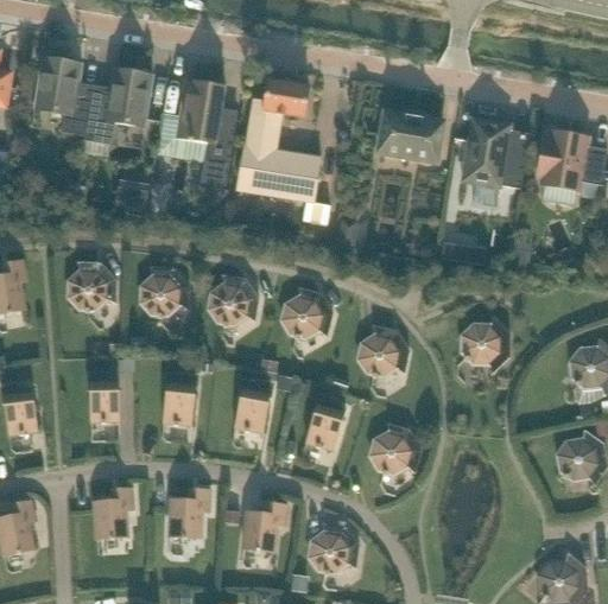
[(77,90),(82,63),(43,56),(35,108),(65,113),(63,129),(86,133),(92,93),(77,90)]
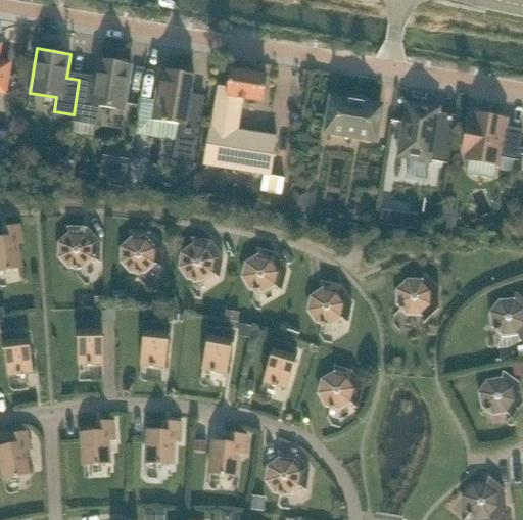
[(125,108),(131,63),(97,58),(94,83),(79,80),(74,114),(73,119),(95,123),(98,104),(125,108)]
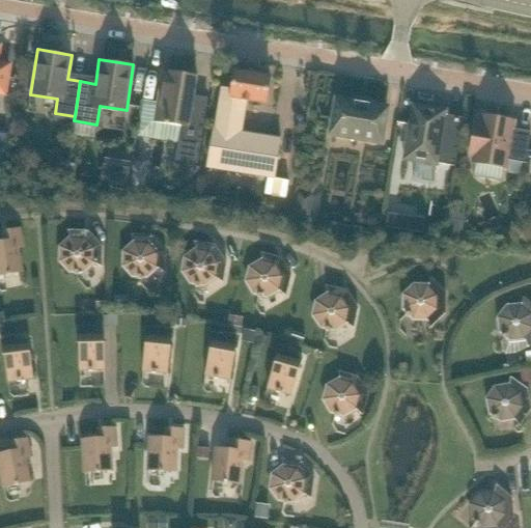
[(0,61),(0,90),(4,91),(8,63),(0,61)]
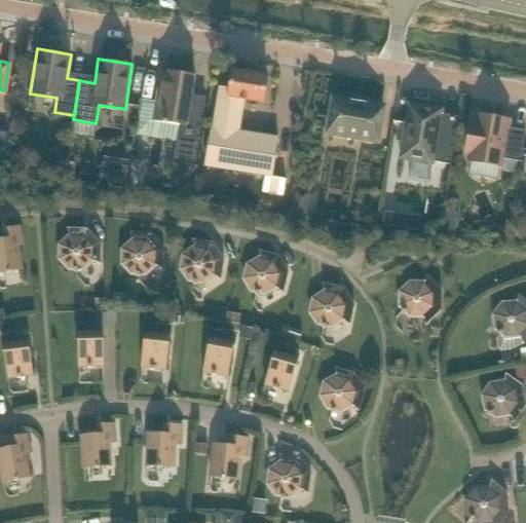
[(267,73),(236,69),(232,68),(229,87),(221,86),(208,163),(270,175),(276,136),(229,127),(235,96),(263,101),(267,73)]
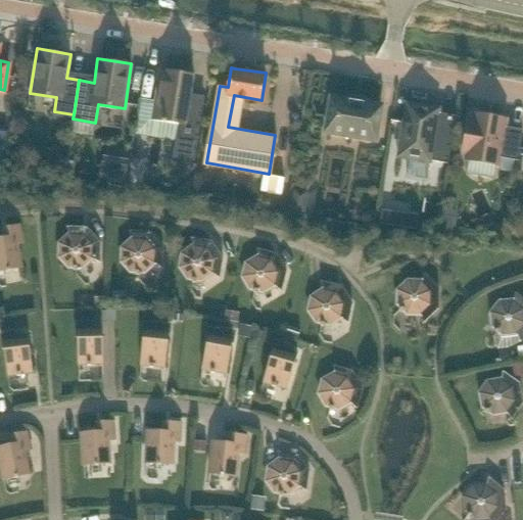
[(159,68),(151,116),(162,119),(162,120),(165,121),(167,119),(179,121),(177,135),(174,154),(193,157),(196,138),(202,102),(189,100),(190,92),(193,74),(159,68)]
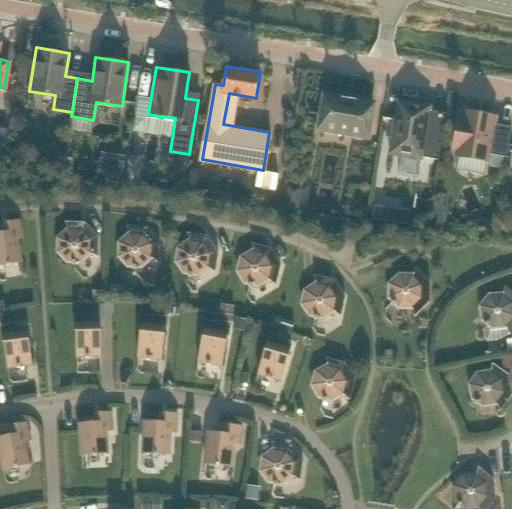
[(367,135),(373,101),(324,93),(319,127),(367,135)]
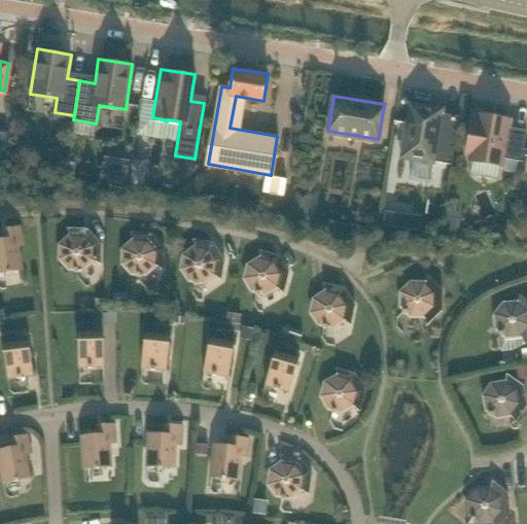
[(434,110),(435,106),(414,103),(413,109),(409,108),(403,138),(411,139),(408,158),(433,162),(434,160),(452,163),(459,114),(434,110)]
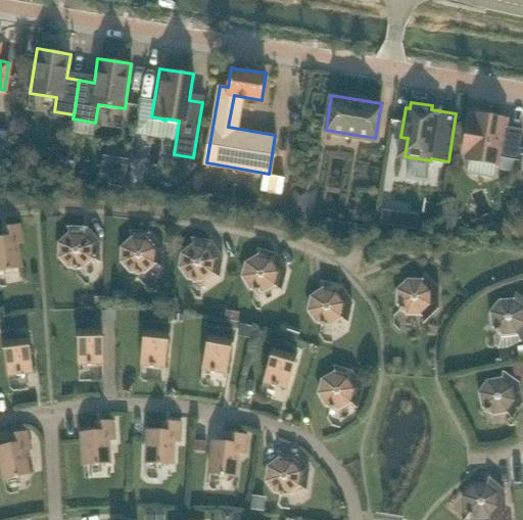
[(504,125),(505,117),(474,112),(473,120),(468,119),(463,149),(468,150),(467,157),(497,162),(498,155),(517,158),(522,128),(504,125)]
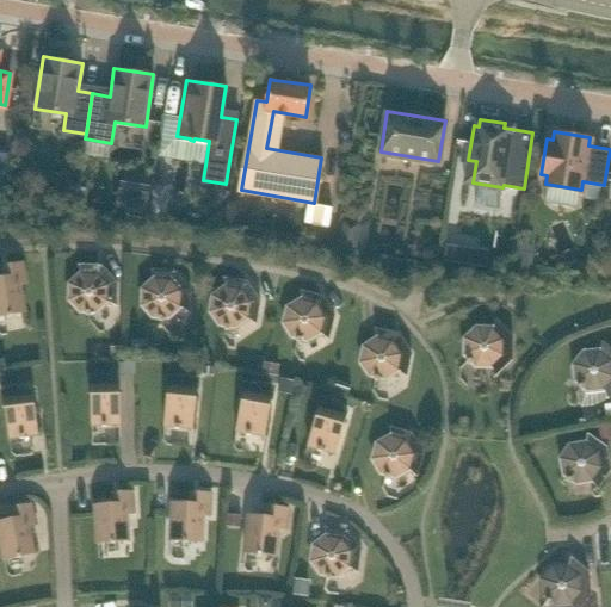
[(149,179),(119,175),(116,204),(144,209),(149,179)]
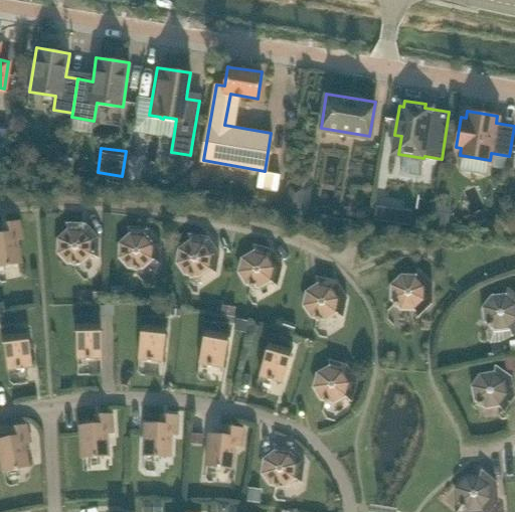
[(138,182),(142,157),(130,155),(126,180),(138,182)]
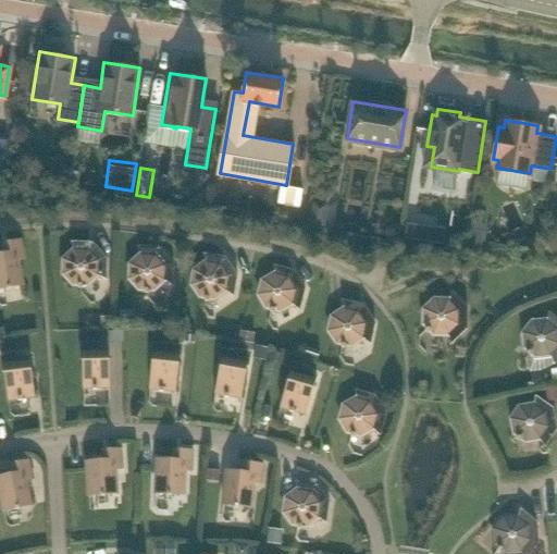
[(481,237),(483,222),(472,220),(470,235),(481,237)]
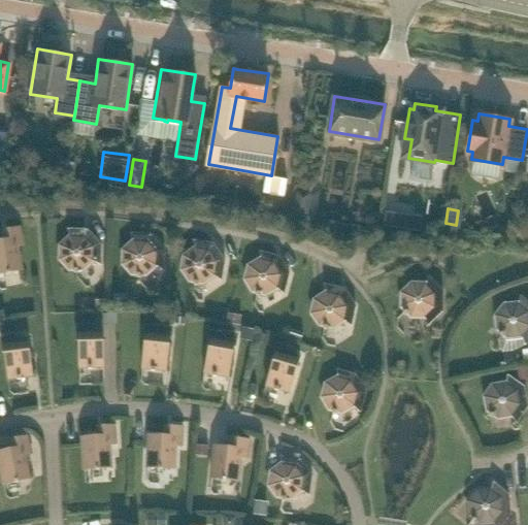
[(17,244),(24,243),(20,225),(8,227),(10,237),(0,238),(0,271),(3,271),(4,272),(9,271),(9,270),(22,267),(17,244)]
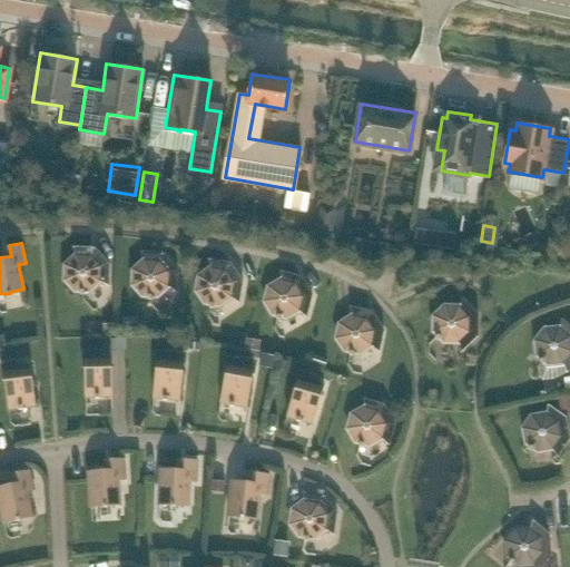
[(109,262),(95,245),(72,244),(72,246),(76,254),(65,264),(65,279),(75,290),(80,290),(80,292),(85,292),(85,290),(89,290),(100,280),(108,283),(109,283),(109,262)]
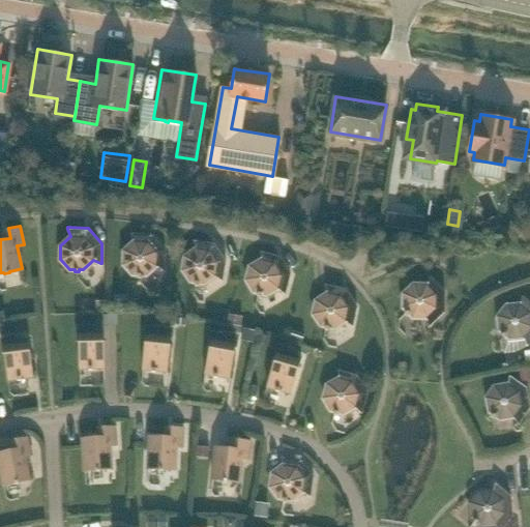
[(165,247),(151,233),(130,232),(130,233),(131,233),(134,240),(123,250),(123,263),(133,273),(137,273),(137,276),(141,276),(142,273),(146,274),(156,265),(163,268),(165,268),(165,247)]
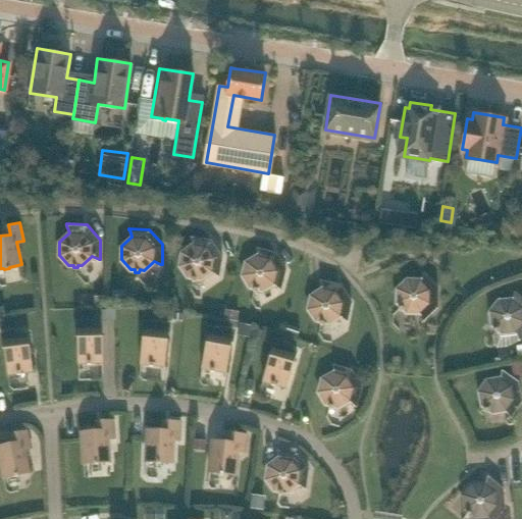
[(222,255),(211,239),(191,235),(191,237),(192,237),(193,244),(181,252),(179,265),(188,276),(192,276),(192,279),(196,279),(196,277),(201,278),(212,270),(218,274),(218,275),(219,275),(222,255)]
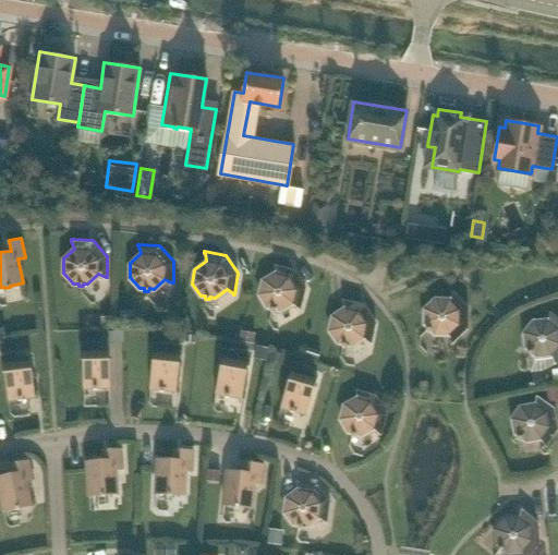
[(306,287),(295,268),(274,263),(274,264),(275,264),(275,273),(263,279),(259,293),(267,306),(271,308),(270,310),(275,311),(276,309),(280,310),(293,302),(299,306),(299,308),(301,308),(306,287)]
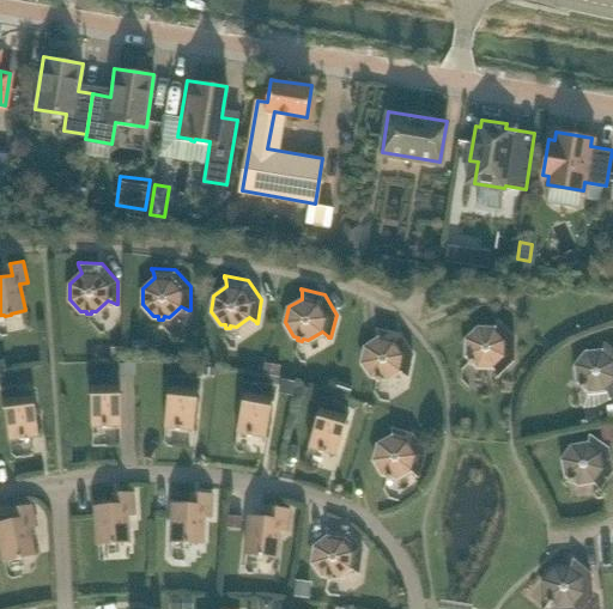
[(514,359),(514,335),(498,318),(497,318),(497,320),(493,327),(478,327),(466,339),(466,354),(469,358),(467,360),(471,364),(473,361),(477,365),(492,365),(496,373),(495,375),(496,376),(514,359)]
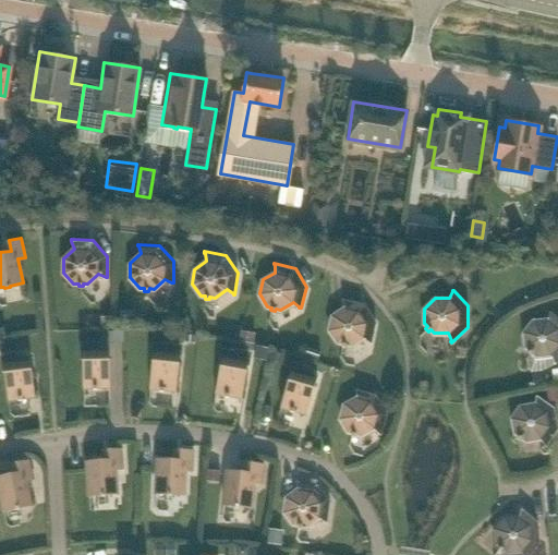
[(376,321),(364,302),(343,298),(342,299),(343,300),(344,308),(332,315),(329,329),(337,341),(342,342),(341,346),(346,346),(347,344),(351,345),(363,337),(370,341),(371,342),(376,321)]
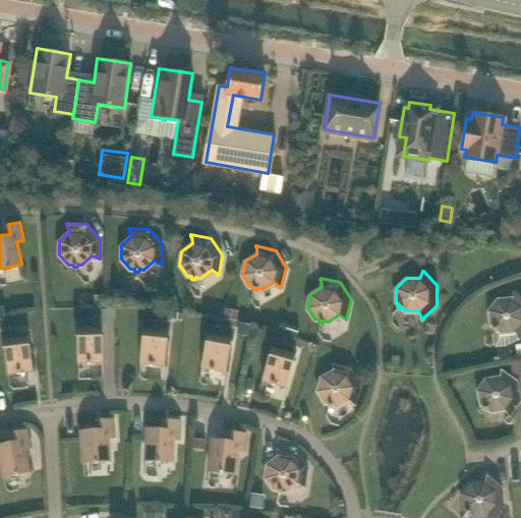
[(520,334),(520,295),(514,289),(513,290),(513,291),(511,298),(498,299),(488,309),(490,323),(494,326),(493,328),(496,331),(497,329),(501,332),(514,330),(517,337),(518,338),(520,334)]
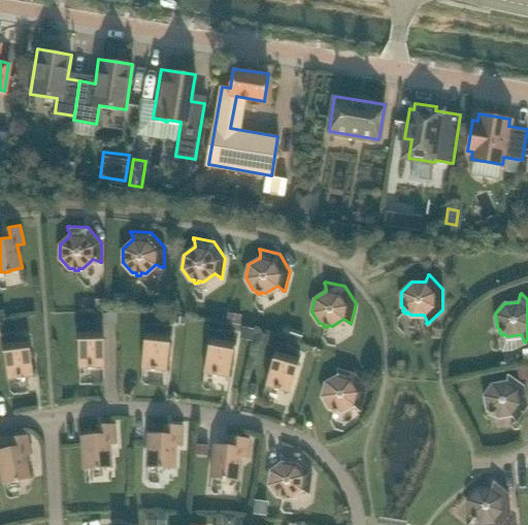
[(103,327),(90,327),(90,322),(75,323),(76,338),(78,338),(78,366),(88,366),(88,367),(92,367),(92,365),(104,365),(103,327)]
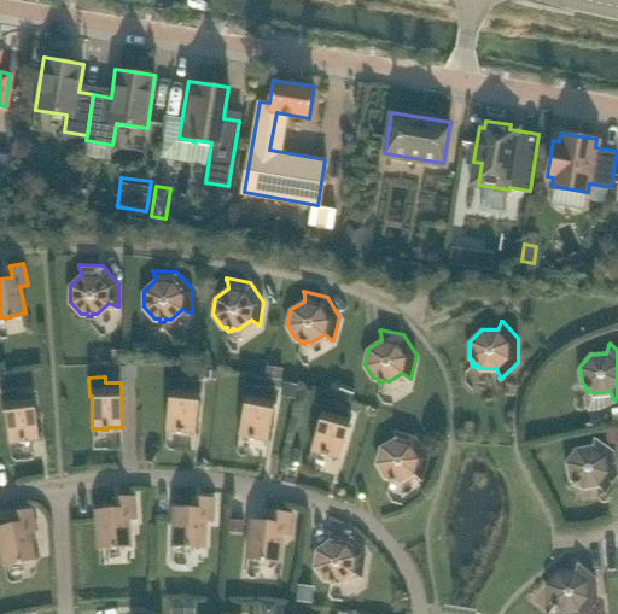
[(185,385),(186,379),(169,378),(167,396),(169,396),(165,428),(176,430),(176,431),(181,431),(181,430),(196,431),(199,386),(185,385)]
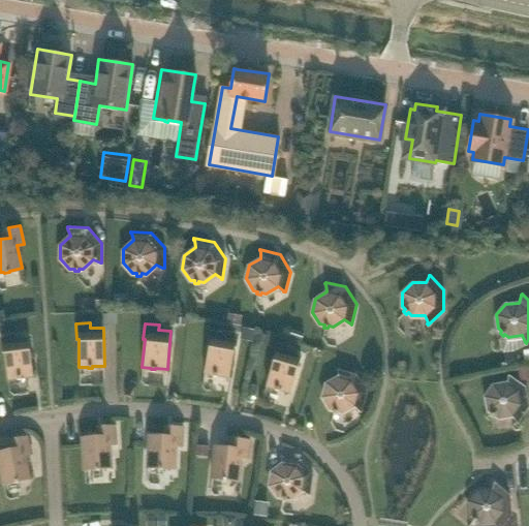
[(223,336),(224,331),(210,329),(207,344),(209,344),(204,371),(213,373),(213,374),(217,375),(217,374),(228,376),(236,338),(223,336)]
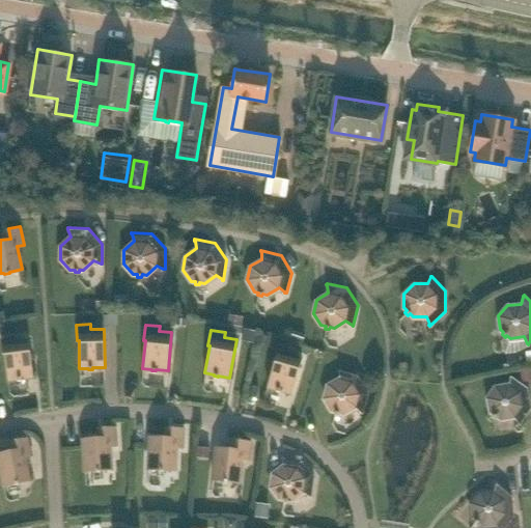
[(28,338),(16,339),(15,334),(0,336),(2,352),(4,352),(7,380),(18,378),(18,380),(21,379),(21,378),(33,376),(28,338)]
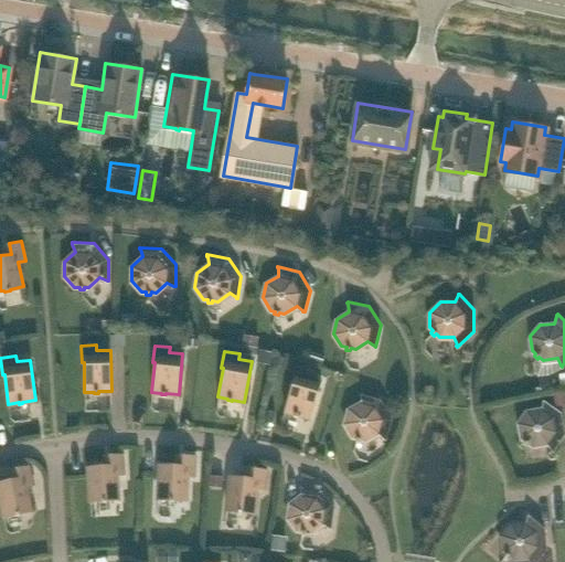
[(308,374),(310,370),(295,366),(290,382),(292,382),(284,411),(294,413),(294,415),(297,416),(297,414),(310,419),(321,379),(308,374)]
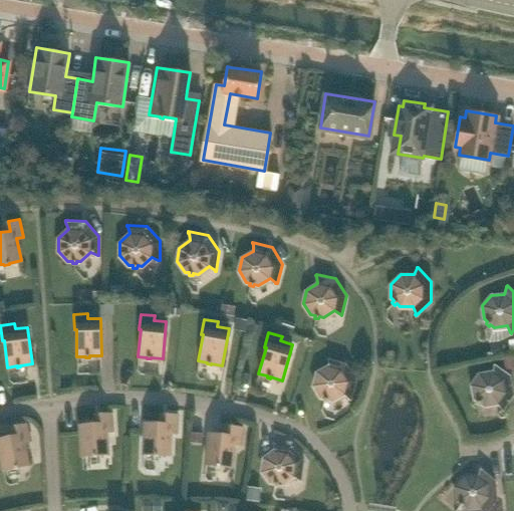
[(356,379),(346,362),(327,356),(327,357),(327,358),(328,365),(316,371),(313,385),(319,397),(324,398),(323,400),(327,401),(328,399),(332,400),(343,394),(349,398),(349,399),(350,399),(356,379)]
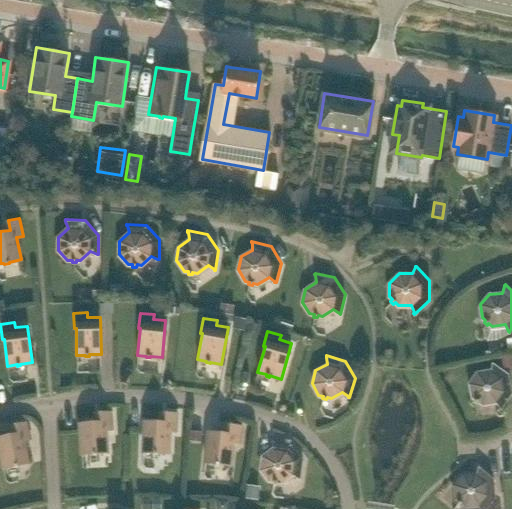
[(511,392),(509,373),(493,361),(492,362),(490,370),(477,372),(470,383),(472,396),(476,398),(474,400),(478,403),(479,401),(483,403),(496,401),(500,407),(499,408),(500,408),(511,392)]
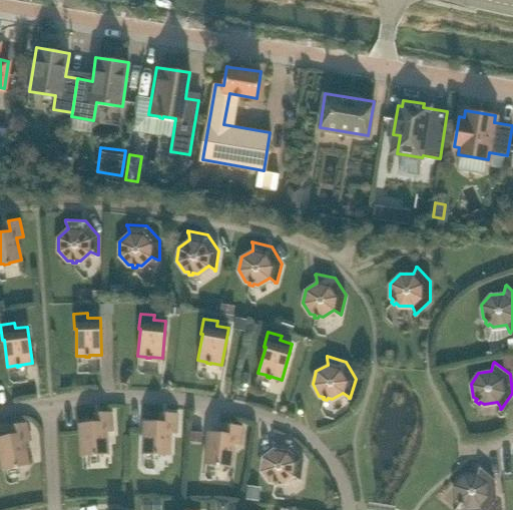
[(106,429),(112,429),(111,411),(100,411),(101,422),(79,423),(81,454),(89,453),(90,455),(96,454),(96,453),(107,452),(106,429)]
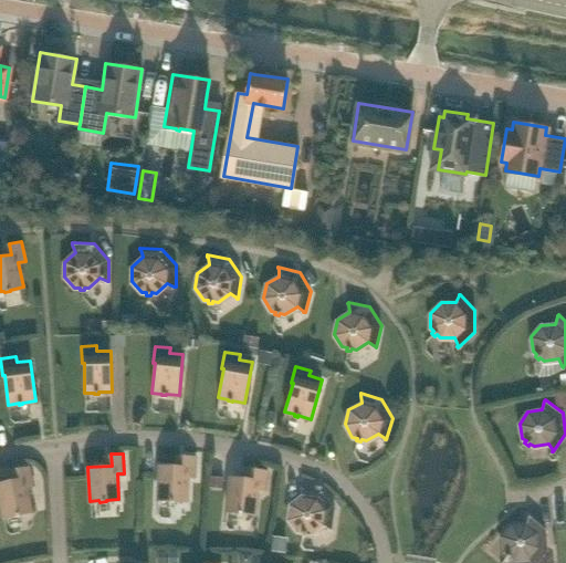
[(195,476),(196,455),(184,455),(184,466),(159,465),(158,499),(167,499),(167,501),(174,501),(174,500),(187,500),(188,475),(195,476)]
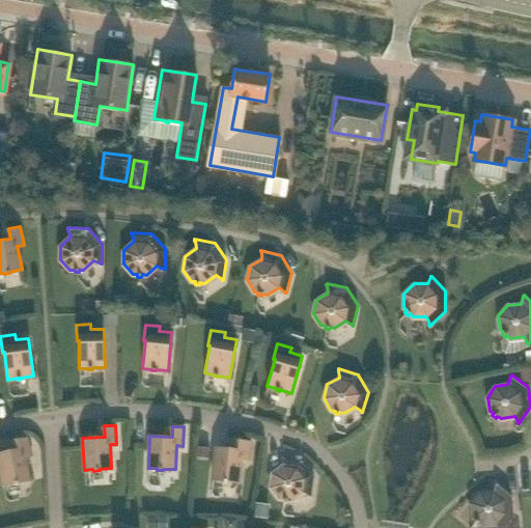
[(25,455),(31,454),(28,436),(17,438),(19,448),(0,451),(0,470),(3,484),(11,482),(11,483),(18,482),(18,481),(29,479),(25,455)]
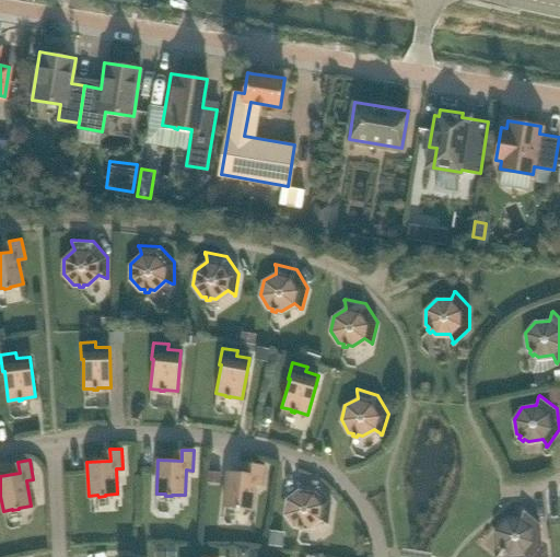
[(263,484),(265,464),(253,463),(251,474),(228,471),(223,505),(233,506),(232,507),(240,508),(240,507),(252,508),(255,483),(263,484)]
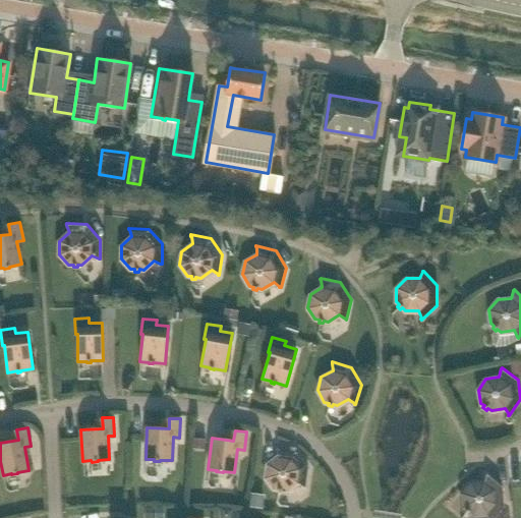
[(307,466),(296,450),(276,447),(276,449),(278,456),(267,464),(265,477),(274,488),(278,490),(278,492),(282,492),(282,490),(286,491),(297,482),(303,485),(303,486),(305,486),(307,466)]
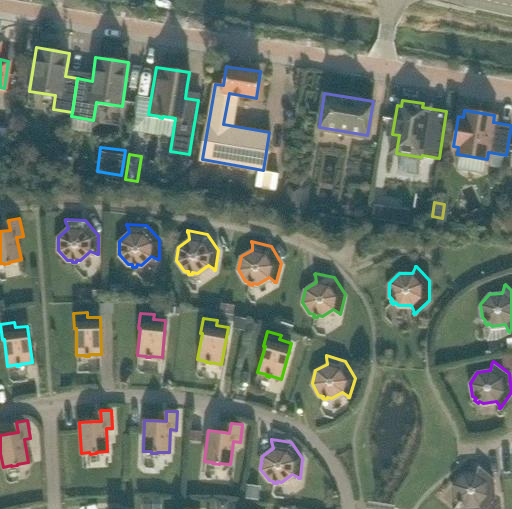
[(485,508),(495,497),(493,477),(478,465),(477,466),(478,466),(475,473),(462,474),(454,484),(455,498),(458,501),(457,502),(460,505),(462,503),(465,506),(478,505),(480,508),(485,508)]
